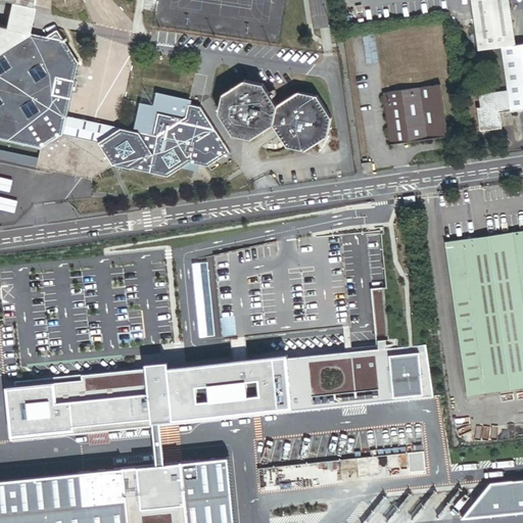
[(471,0),(478,51),(504,48),(515,46),(508,0),(471,0)]
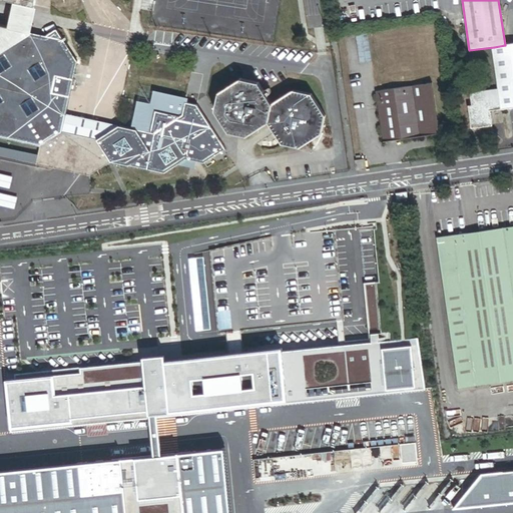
[(34,6),(16,3),(10,29),(28,33),(31,18),(34,6)]
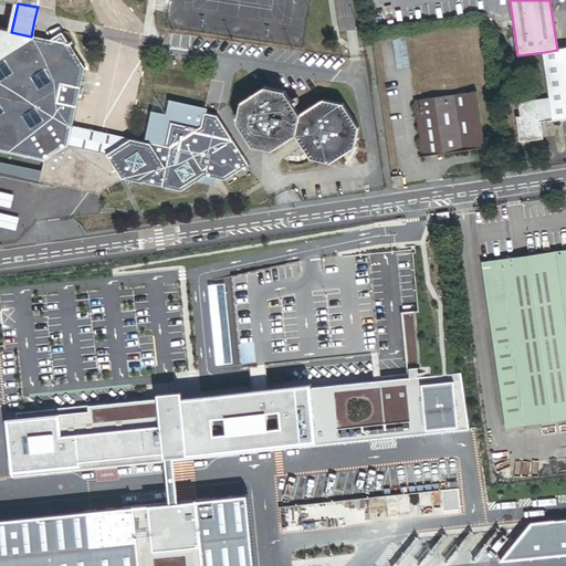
[(61,32),(50,40),(31,37),(11,32),(0,29),(0,153),(44,163),(52,174),(75,159),(69,146),(67,147),(72,126),(85,69),(71,44),(61,32)]
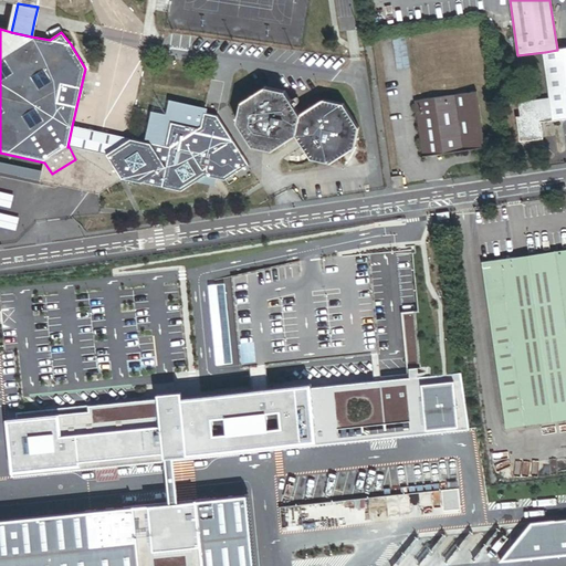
[(545,52),(552,98),(555,119),(565,118),(565,48),(557,50),(545,52)]
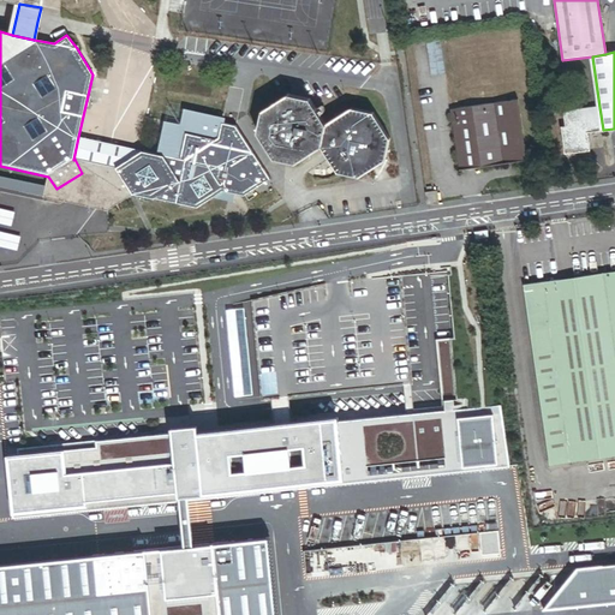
[(386,160),(390,141),(374,114),(352,109),(327,126),(310,100),(287,95),(263,111),(257,132),(274,159),(297,162),(322,147),(339,173),(360,178),(386,160)]
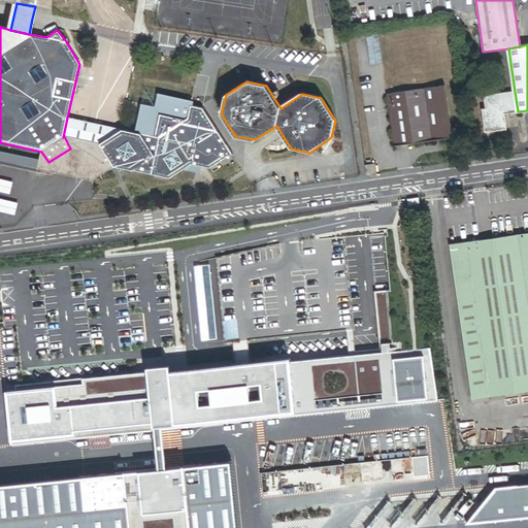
[(453,137),(446,86),(388,95),(397,146),(438,140),(453,137)]
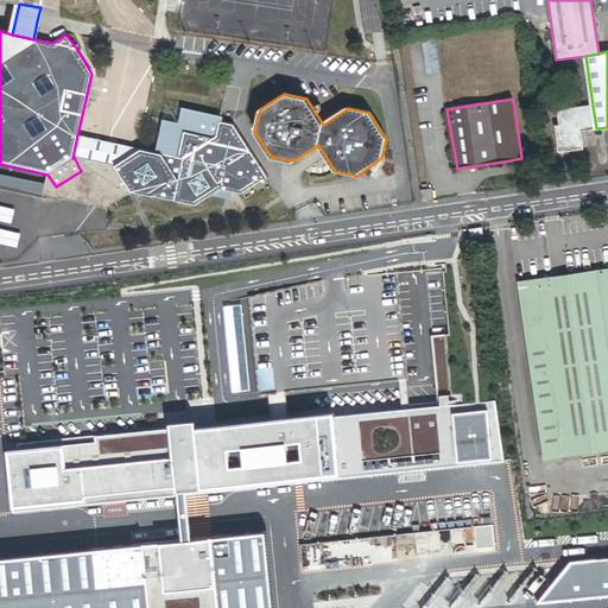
[(596,128),(593,106),(558,111),(559,125),(556,125),(559,153),(584,149),(582,131),(596,128)]
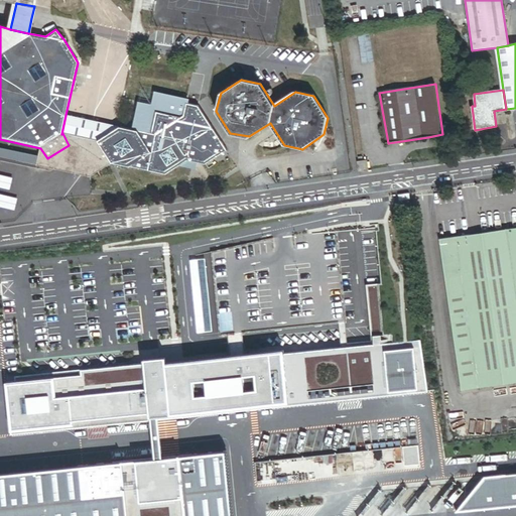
[(141,104),(136,126),(154,130),(158,127),(159,125),(162,123),(165,123),(175,116),(196,121),(199,126),(214,129),(200,109),(191,107),(192,101),(157,93),(154,107),(141,104)]
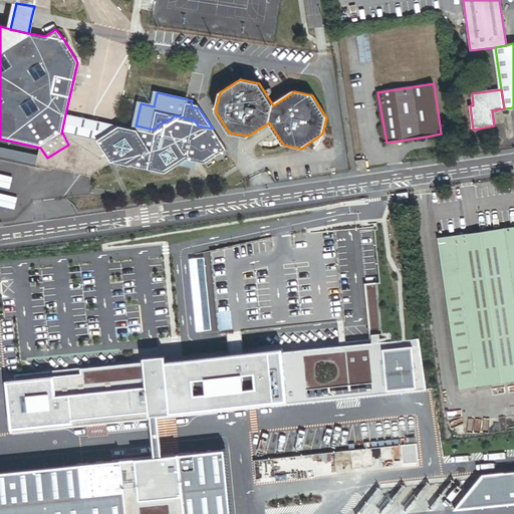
[(176,120),(198,125),(195,120),(175,115),(165,122),(162,122),(159,124),(158,126),(154,130),(136,125),(113,120),(112,125),(93,120),(65,114),(61,134),(62,133),(96,141),(117,126),(155,134),(176,120)]
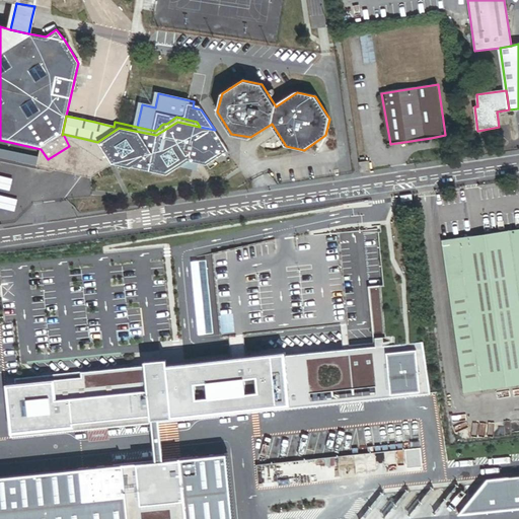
[(93,160),(100,172),(113,165),(165,176),(189,162),(207,165),(228,152),(215,130),(200,127),(177,122),(156,135),(119,128),(97,142),(104,153),(93,160)]
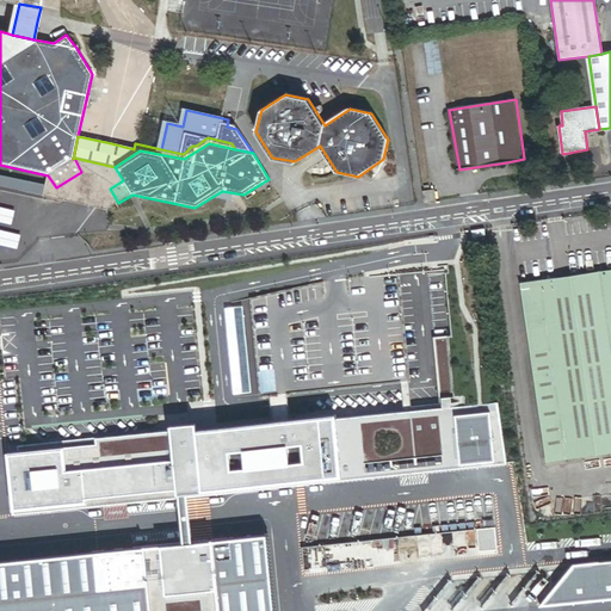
[(48,176),(45,186),(43,197),(102,209),(106,210),(118,203),(110,189),(123,180),(115,167),(74,158),(81,172),(56,187),(48,176)]
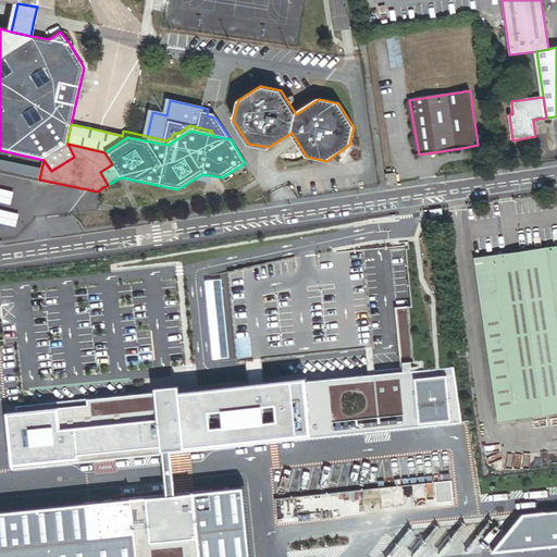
[(41,170),(0,161),(0,170),(39,180),(41,170)]
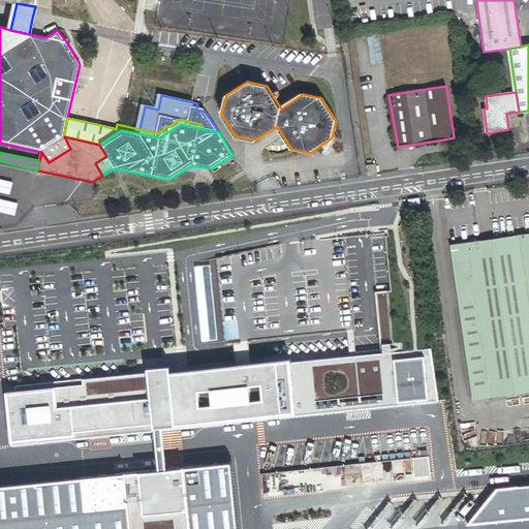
[(377,164),(367,165),(369,177),(378,175),(377,164)]
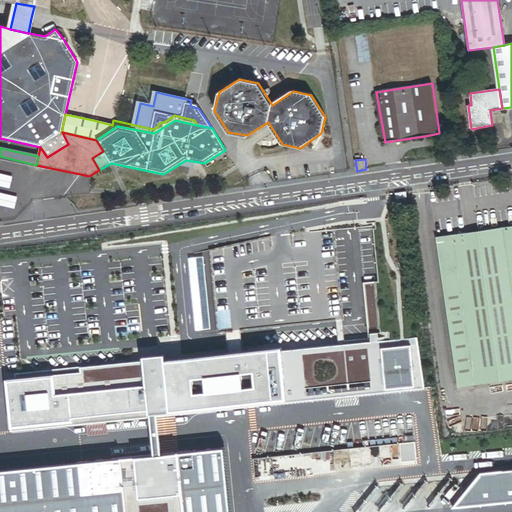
[(511,379),(511,225),(437,237),(459,387),(511,379)]
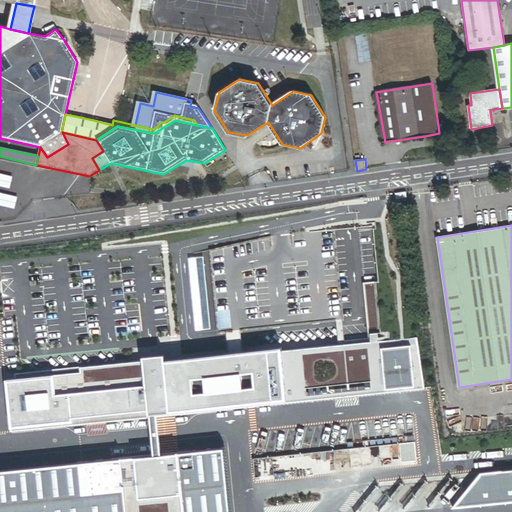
[(376,279),(371,231),(210,248),(219,331),(278,325),(362,316),(358,281),(376,279)]
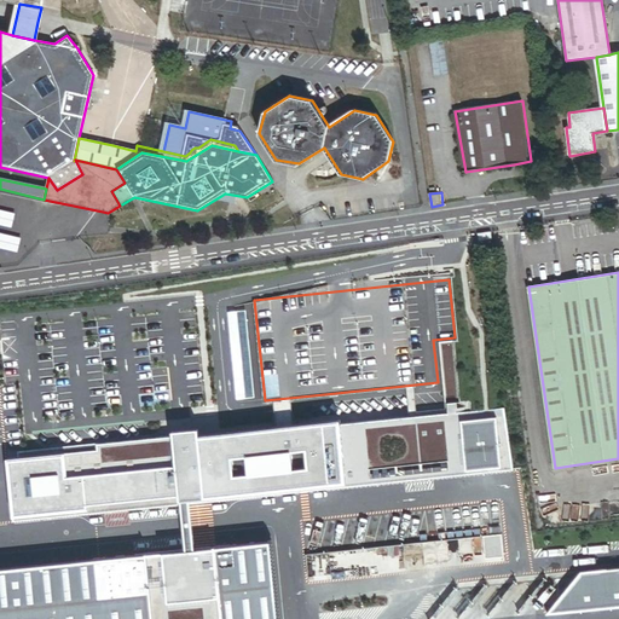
[(230,312),(238,398),(255,397),(247,311),(230,312)]
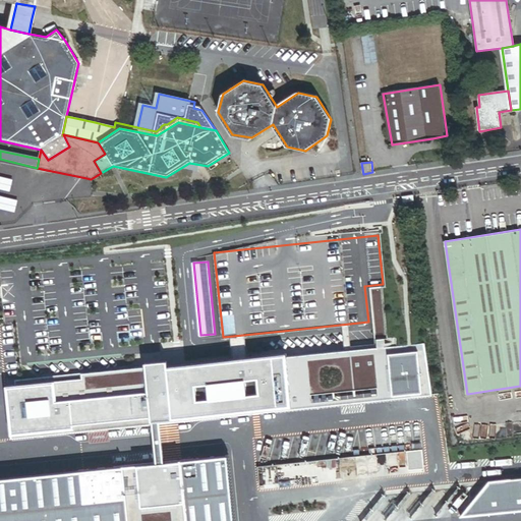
[(419,350),(391,352),(394,394),(422,391),(419,350)]
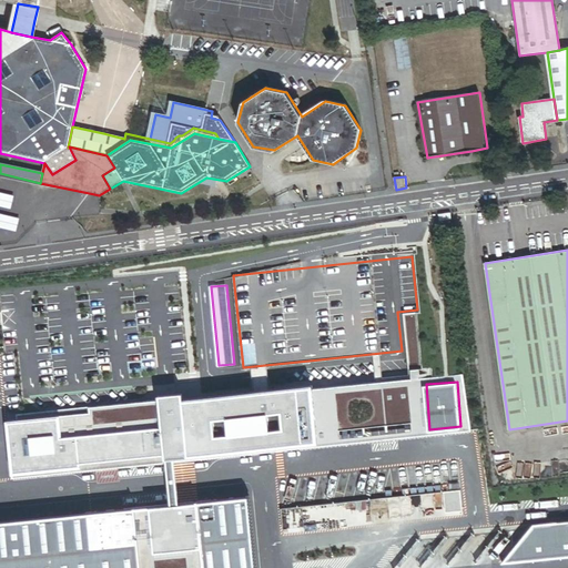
[(315,385),(12,418),(19,477),(321,444),(315,385)]
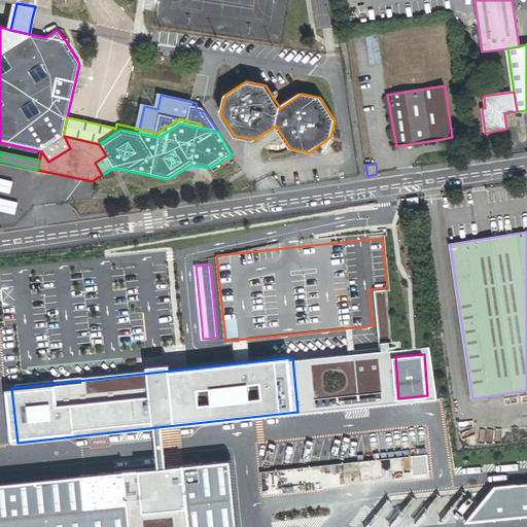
[(0,526),(240,526),(234,461),(0,484),(0,526)]
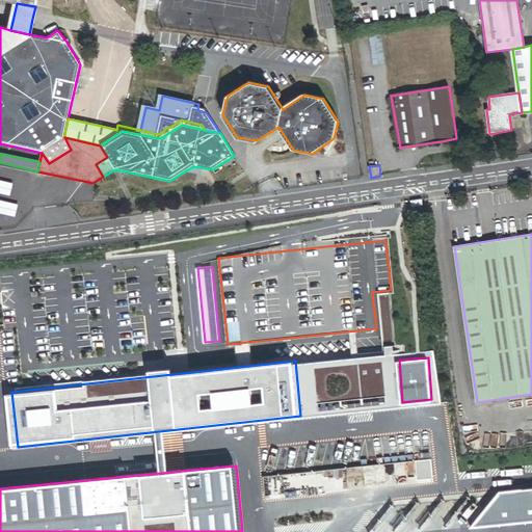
[(531,487),(501,490),(471,527),(531,520),(531,487)]
